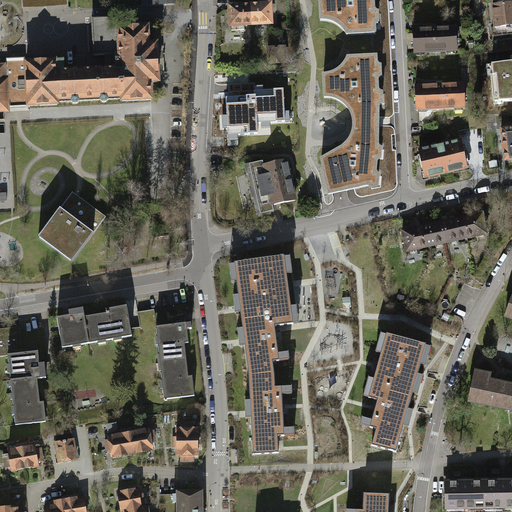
[(64,0),(20,0),(21,9),(65,7),(64,0)]
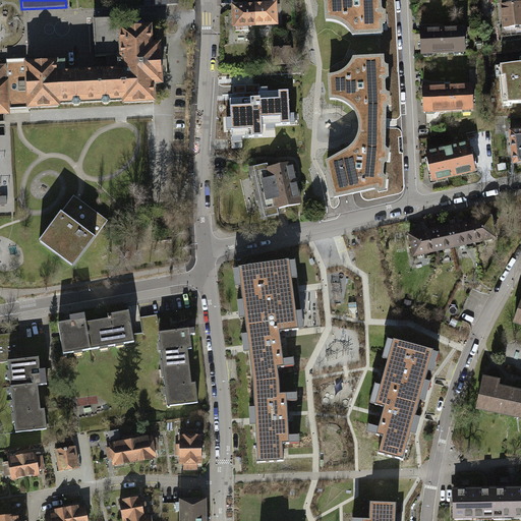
[(380,0),(335,0),(336,5),(326,5),(327,20),(331,20),(336,21),(341,23),(345,26),(357,25),(358,36),(382,35),(380,0)]
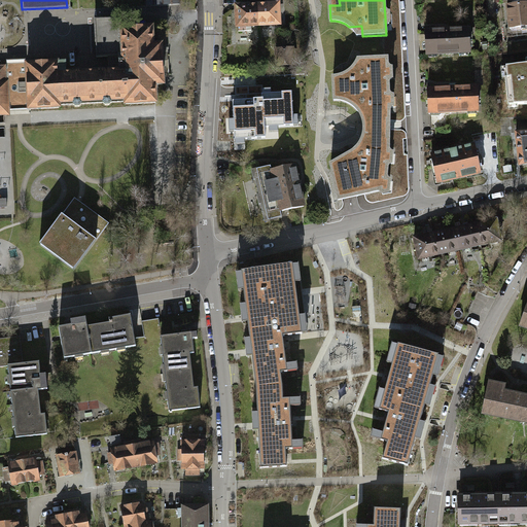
[(506,6),(510,28),(510,29),(526,26),(526,3),(525,4),(506,6)]
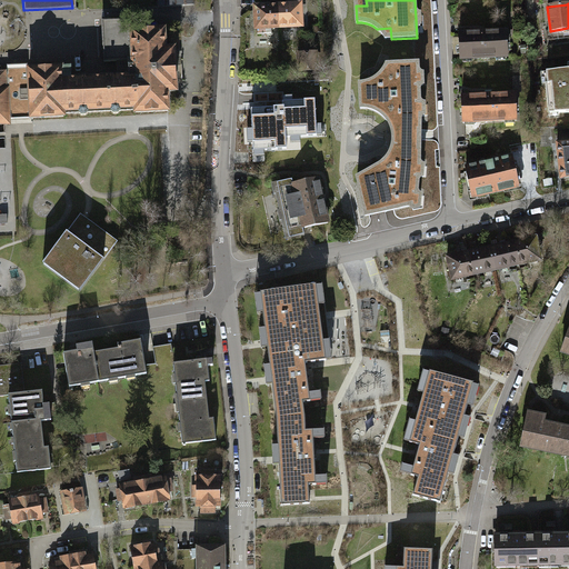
[(300,5),(279,6),(280,28),(301,27),(300,5)]
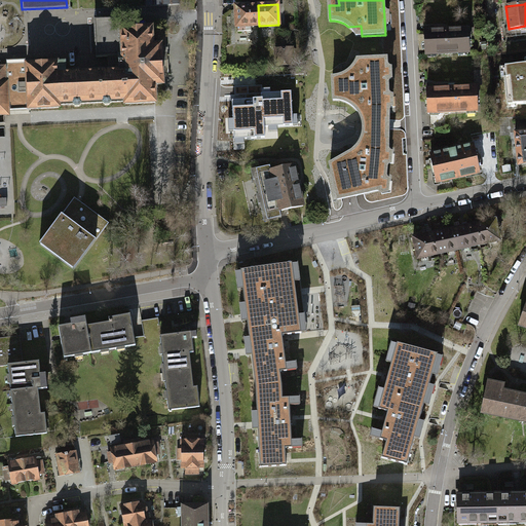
[(252,26),(259,26),(258,5),(236,6),(237,31),(253,31),(252,26)]
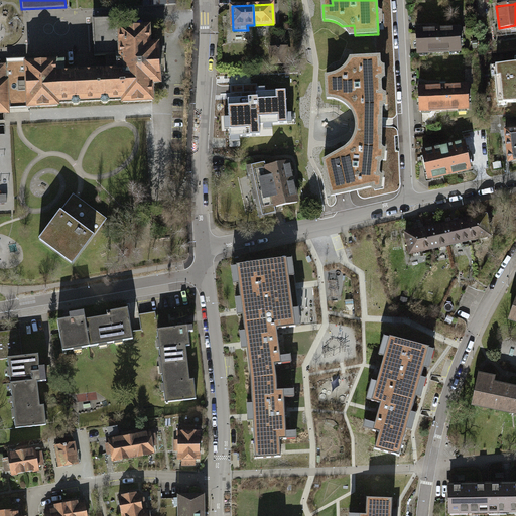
[(5,65),(0,65),(0,112),(9,112),(8,107),(28,106),(28,107),(57,106),(57,103),(72,102),(74,105),(77,104),(80,102),(101,101),(103,103),(107,103),(109,100),(123,100),(123,102),(152,100),(151,83),(159,83),(157,44),(149,44),(148,27),(121,29),(120,17),(93,19),(95,55),(116,55),(117,70),(65,73),(63,61),(49,62),(47,60),(42,60),(40,62),(26,63),(26,66),(5,67),(5,65)]
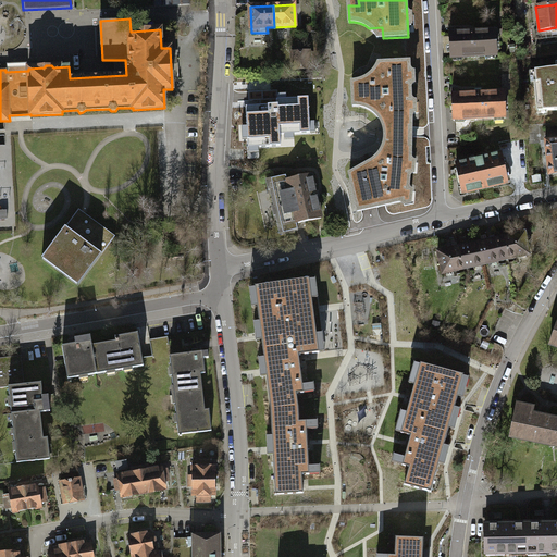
[(556,37),(556,27),(539,31),(539,29),(534,29),(535,39),(556,37)]
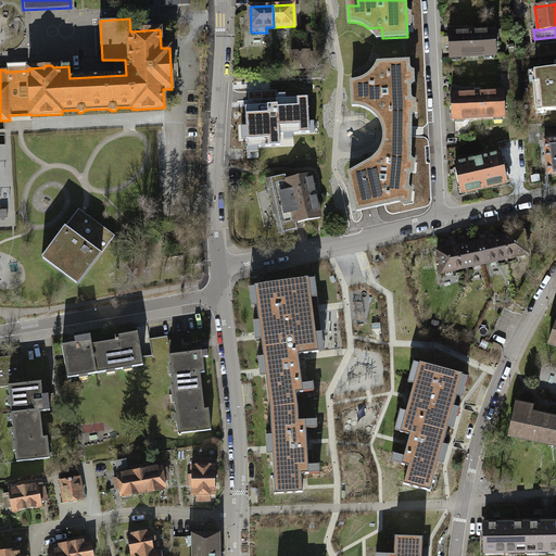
[(471,30),(449,32),(450,58),(496,55),(495,29),(471,30)]
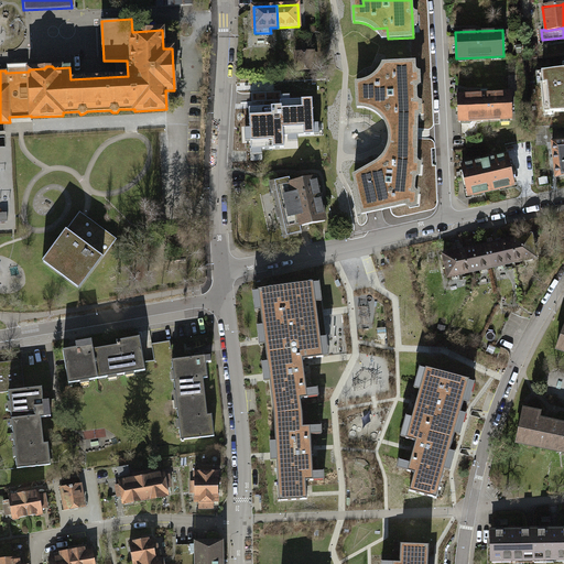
[(313,55),(295,56),(295,71),(314,71),(313,55)]
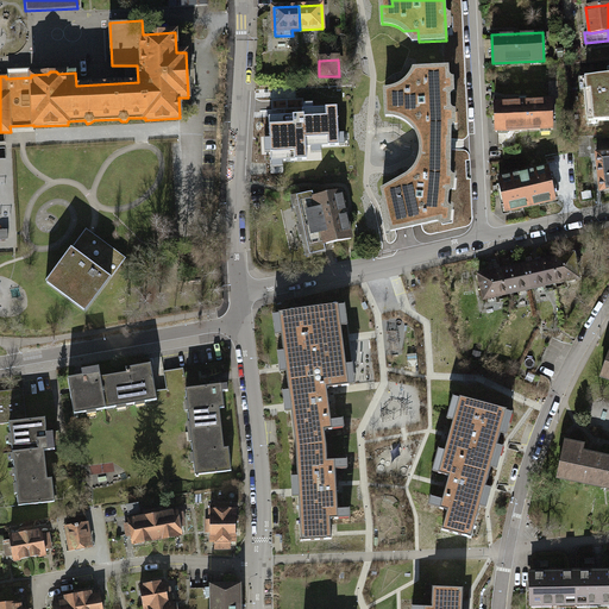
[(421,144),(421,150),(451,150),(447,68),(420,70),(420,81),(406,82),(400,87),(391,89),(385,90),(385,108),(397,108),(399,118),(405,120),(410,125),(415,130),(419,137),(421,144)]
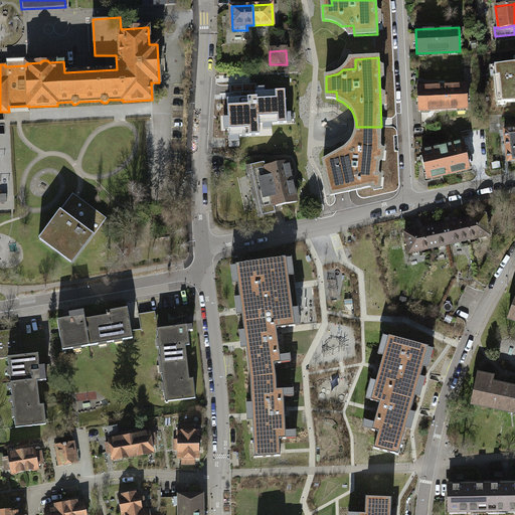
[(514,64),(496,67),(500,99),(514,97),(514,64)]
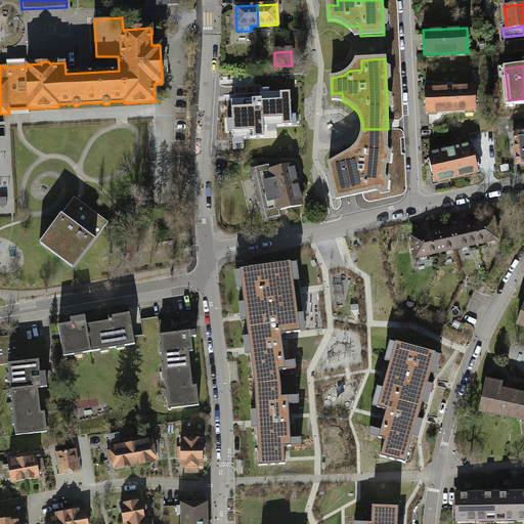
[(250,96),(249,85),(232,86),(232,96),(250,96)]
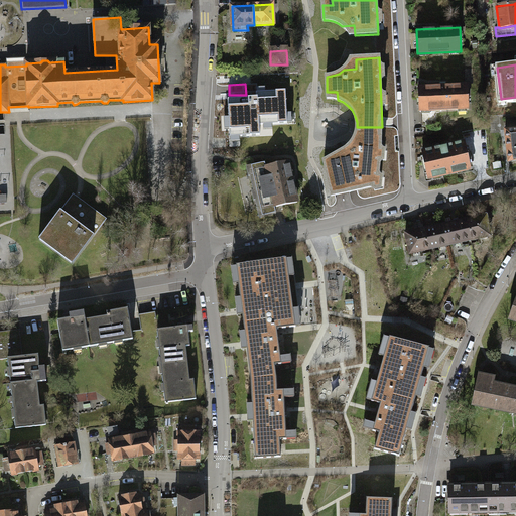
[(443,86),(420,87),(421,111),(469,109),(468,85),(443,86)]
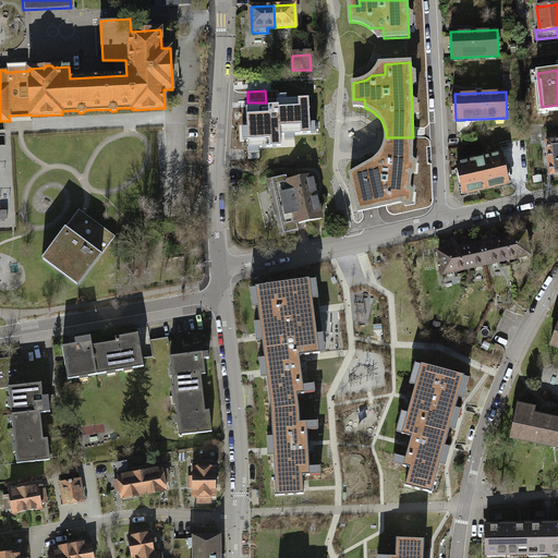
[(281,147),(281,134),(311,133),(310,119),(308,98),(277,99),(277,105),(246,107),(249,148),(281,147)]
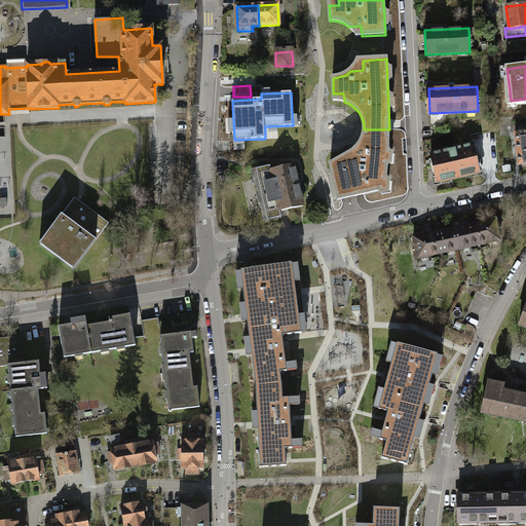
[(387,155),(389,129),(364,129),(362,139),(359,147),(353,151),(346,156),(339,160),(341,166),(331,168),(336,189),(341,188),(343,198),(384,189),(387,155)]
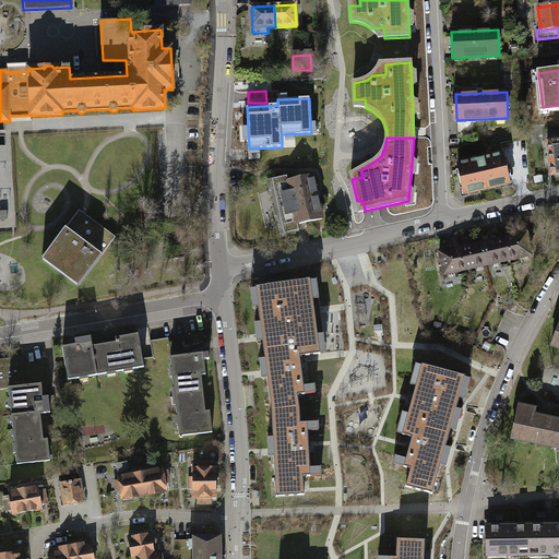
[(558,140),(547,141),(551,177),(558,174),(558,140)]
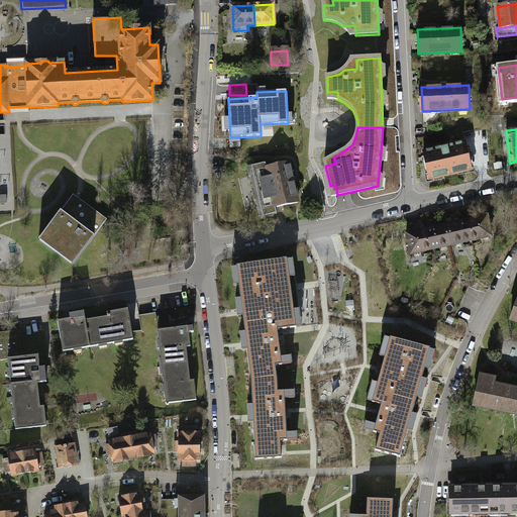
[(466,143),(423,152),(428,176),(433,179),(472,171),(466,143)]
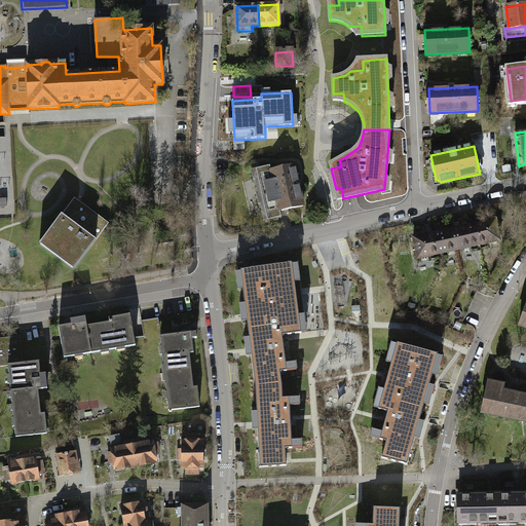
[(256,170),(268,220),(282,217),(280,212),(303,207),(294,165),(270,171),(269,166),(256,170)]
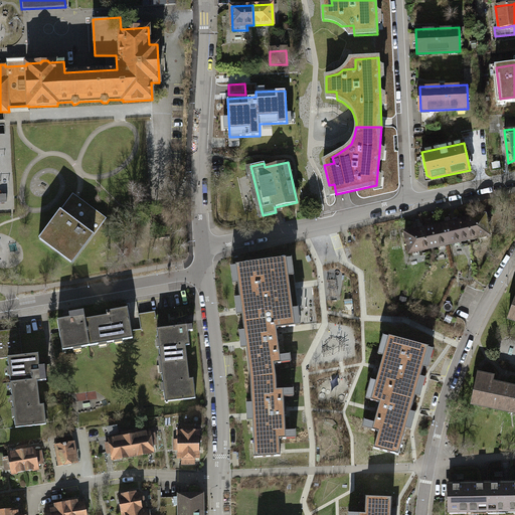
[(77,196),(73,193),(38,239),(72,265),(108,218),(80,198),(77,196)]
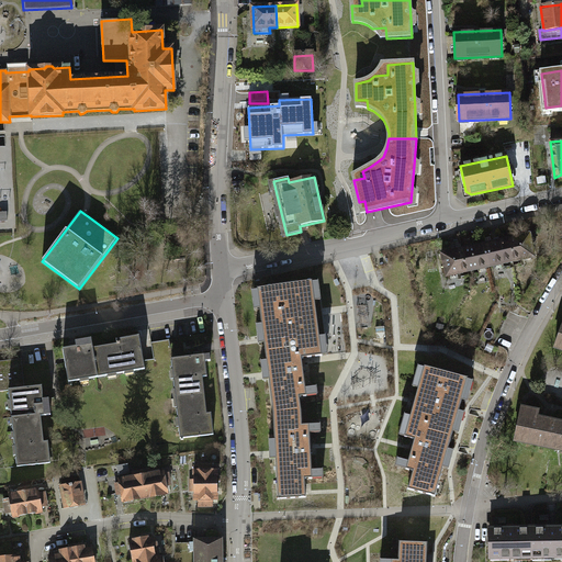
[(184,228),(173,228),(175,247),(186,247),(184,228)]
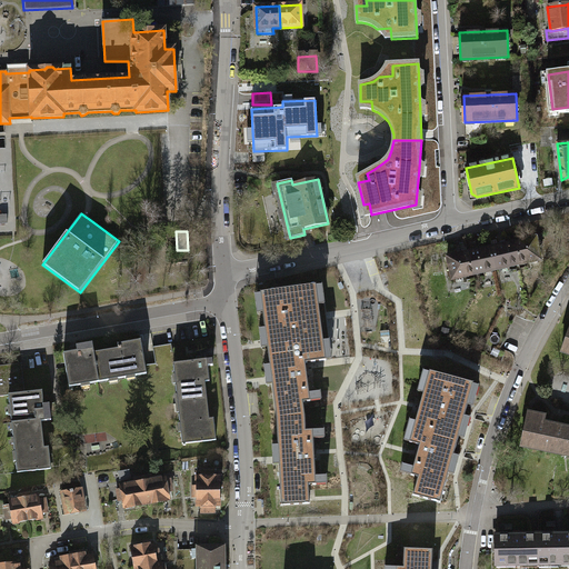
[(538,238),(515,242),(519,266),(542,261),(538,238)]
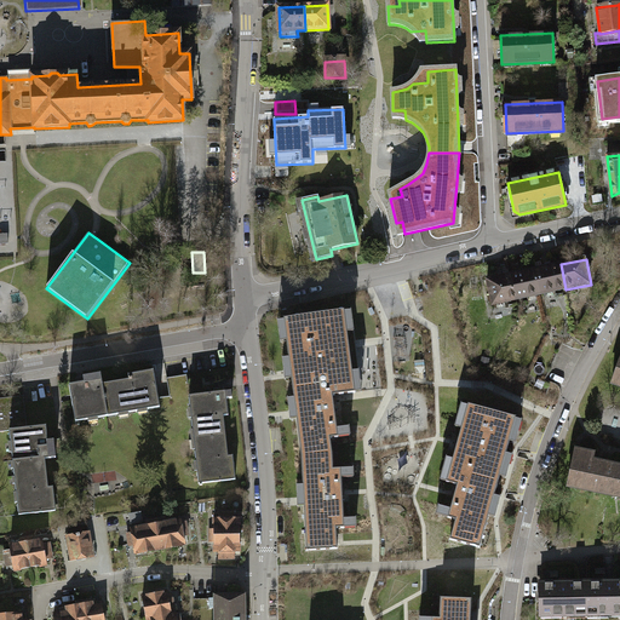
[(540,296),(566,290),(561,264),(534,269),(540,296)]
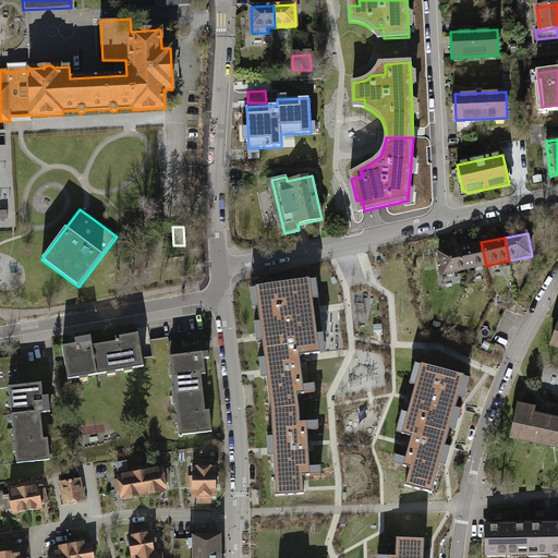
[(481,242),(459,246),(463,270),(486,266),(481,242)]
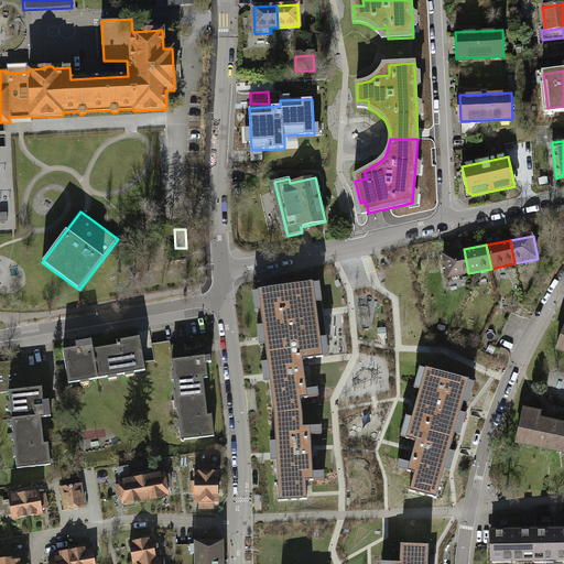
[(446,278),(468,273),(464,249),(442,253),(446,278)]
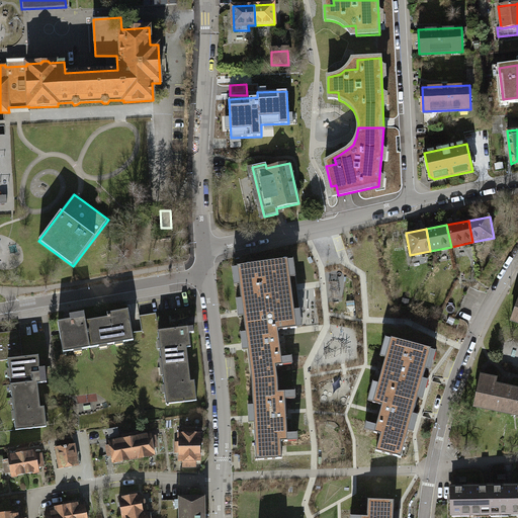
[(277,331),(278,331),(296,328),(291,287),(288,259),(274,261),(274,260),(251,263),(251,264),(237,266),(243,313),(246,332),(258,331),(257,325),(262,325),(262,323),(267,323),(267,327),(277,326),(277,331)]
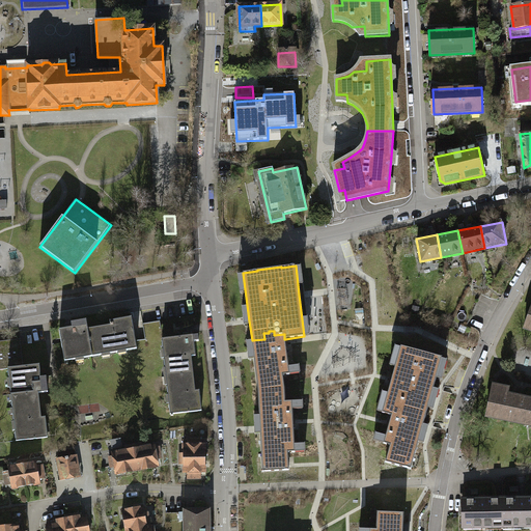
[(138,340),(145,339),(143,313),(137,313),(138,340)]
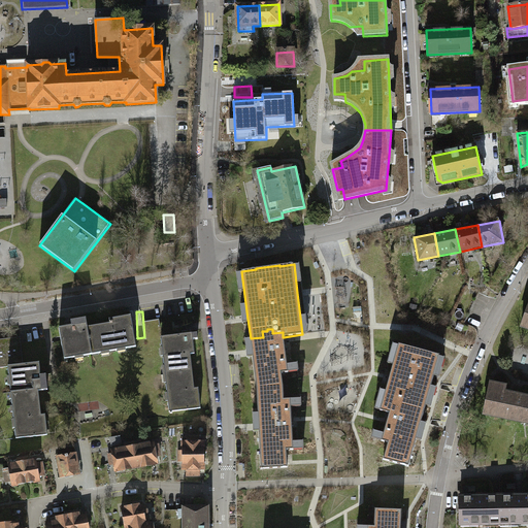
[(69,326),(57,328),(61,359),(116,350),(116,347),(122,345),(122,349),(133,347),(128,316),(107,319),(108,327),(86,330),(84,319),(68,321),(69,326)]
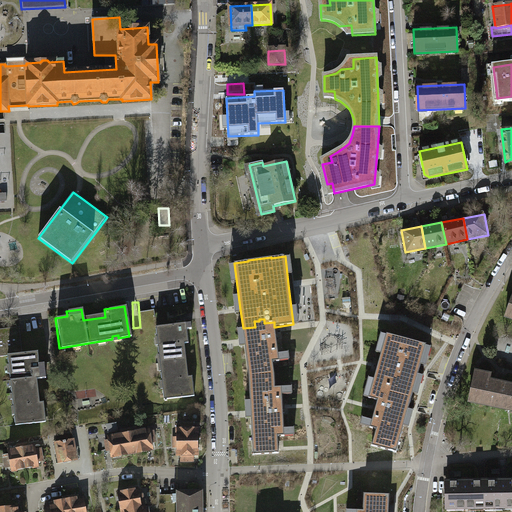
[(263,380),(275,379),(273,362),(279,361),(276,337),(275,327),(274,327),(274,322),(264,323),(264,319),(259,319),(259,321),(254,321),(255,327),(243,328),(244,340),(248,373),(262,372),(263,380)]
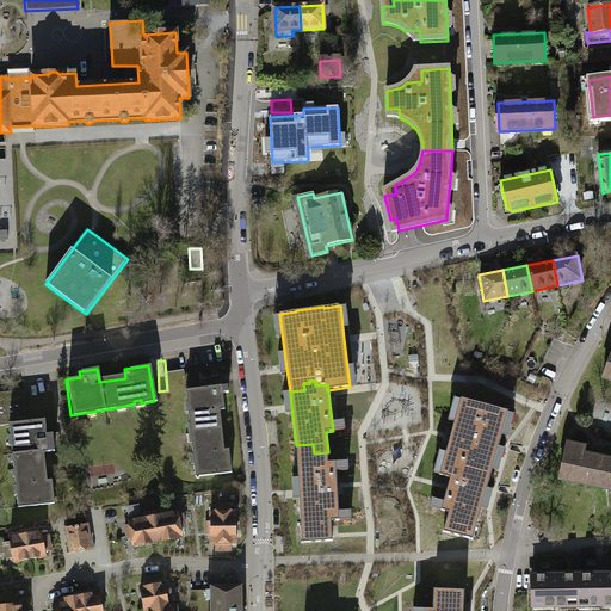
[(227,392),(226,386),(184,390),(185,402),(189,402),(190,411),(186,411),(187,424),(191,424),(193,442),(190,442),(191,456),(195,455),(196,463),(191,464),(193,476),(230,471),(227,448),(218,449),(214,409),(222,408),(221,393),(227,392)]
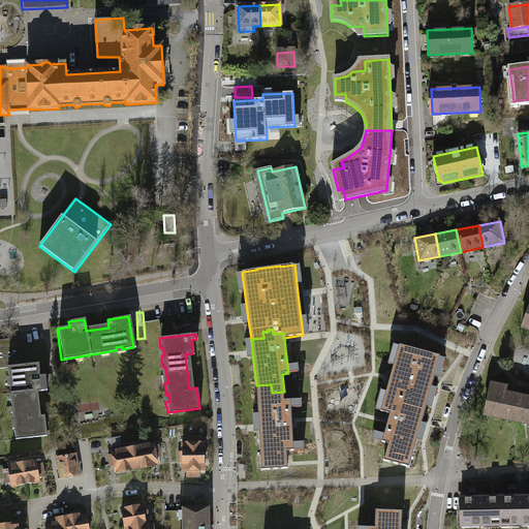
[(0,367),(5,367),(21,365),(17,338),(0,339),(0,367)]
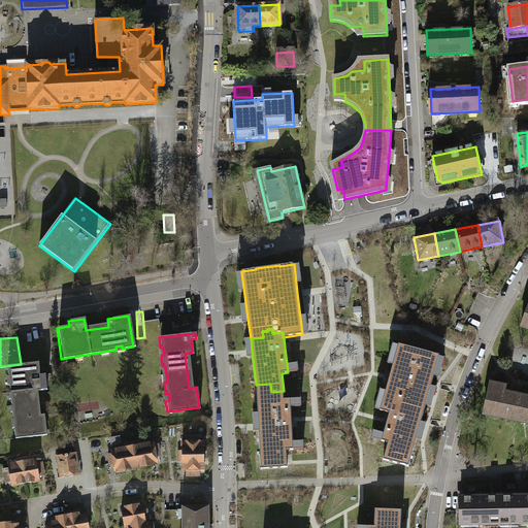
[(395,397),(424,405),(437,355),(397,343),(388,375),(383,392),(396,395),(395,397)]
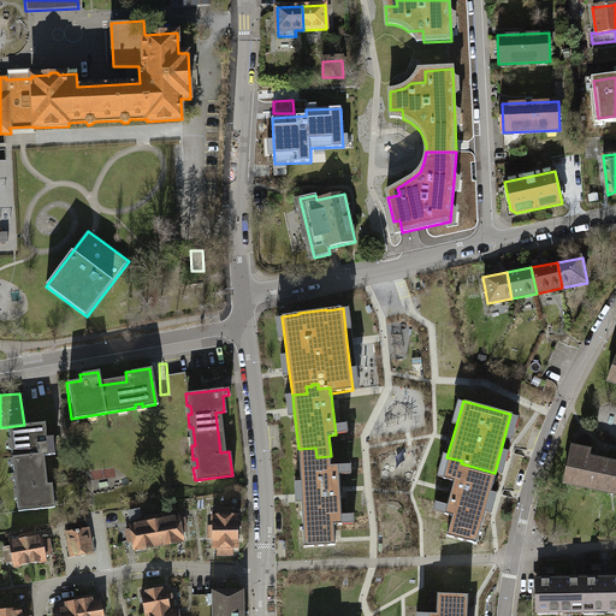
[(43,422),(24,425),(6,427),(16,511),(52,507),(49,483),(41,484),(37,456),(54,454),(52,437),(45,437),(43,422)]
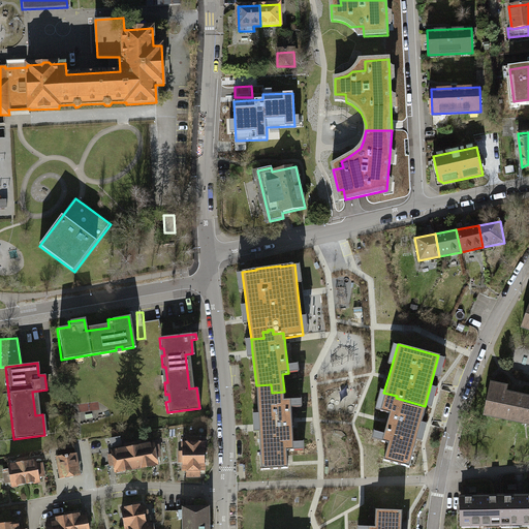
[(507,387),(492,383),(485,413),(528,423),(528,398),(505,394),(507,389),(507,387)]
